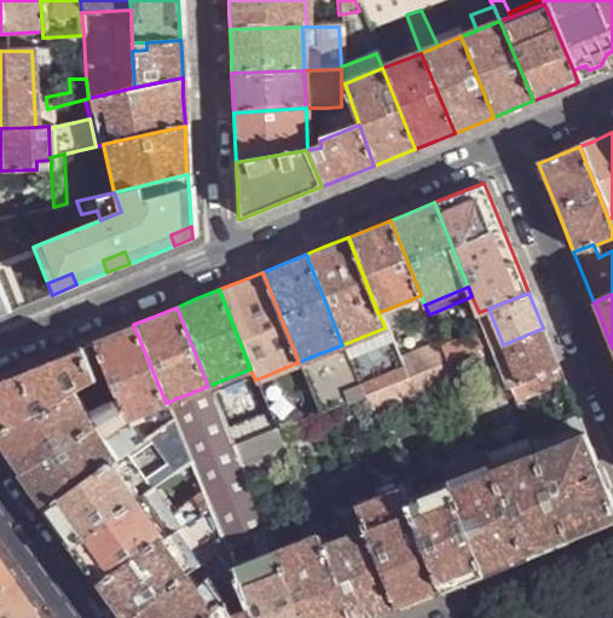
[(377,312),(383,323),(391,321),(386,310),(377,312)]
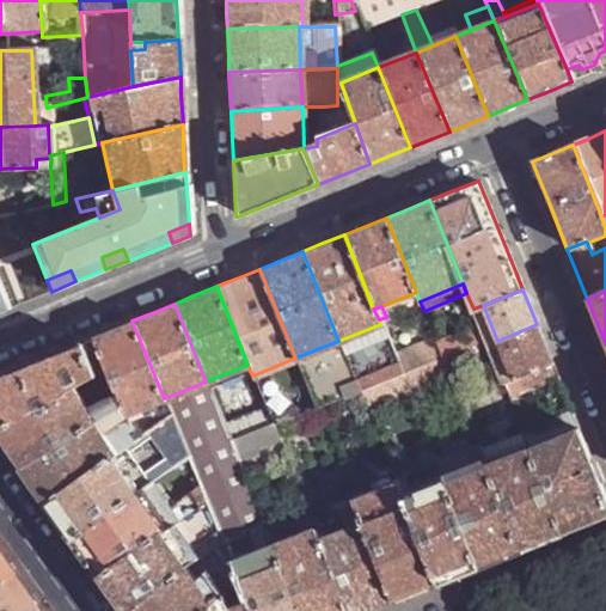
[(418,322),(422,333),(430,329),(427,319),(418,322)]
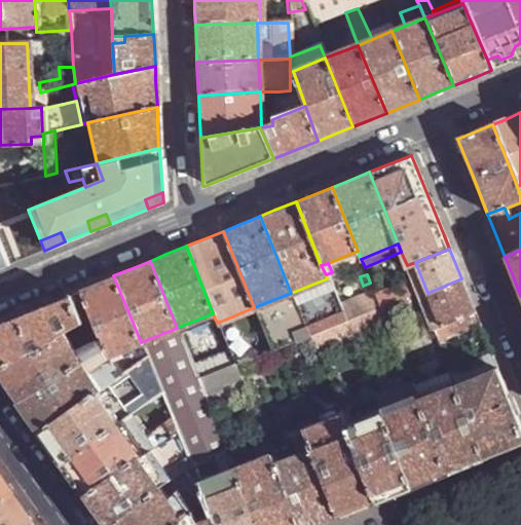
[(88,286),(80,289),(89,314),(104,347),(107,355),(129,347),(141,342),(113,275),(106,278),(88,286)]
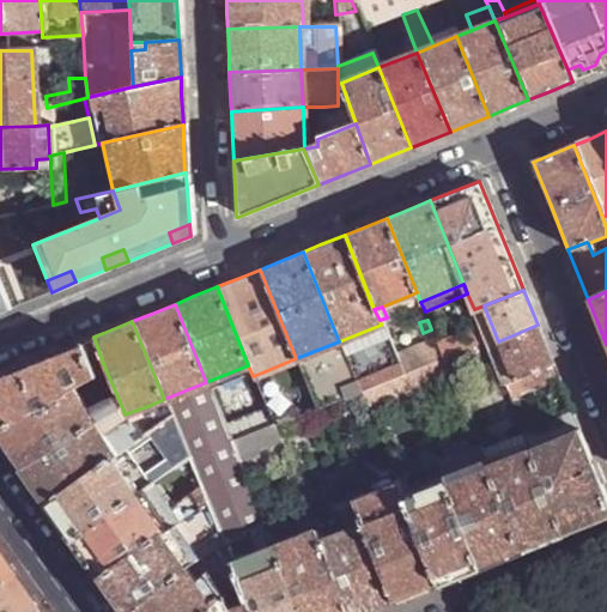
[(485,338),(479,323),(436,340),(437,343),(442,355),(485,338)]
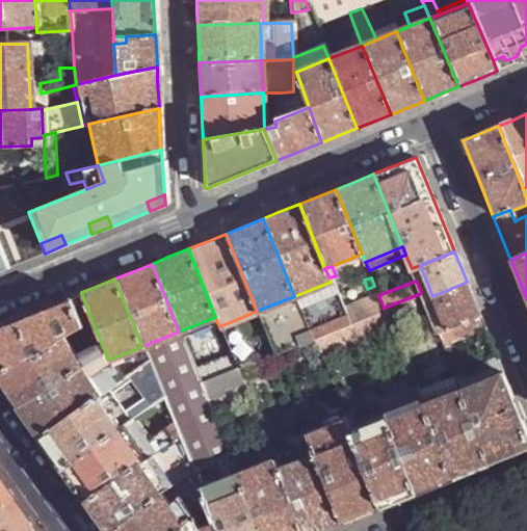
[(331,282),(294,296),(311,337),(347,322),(342,312),(331,282)]
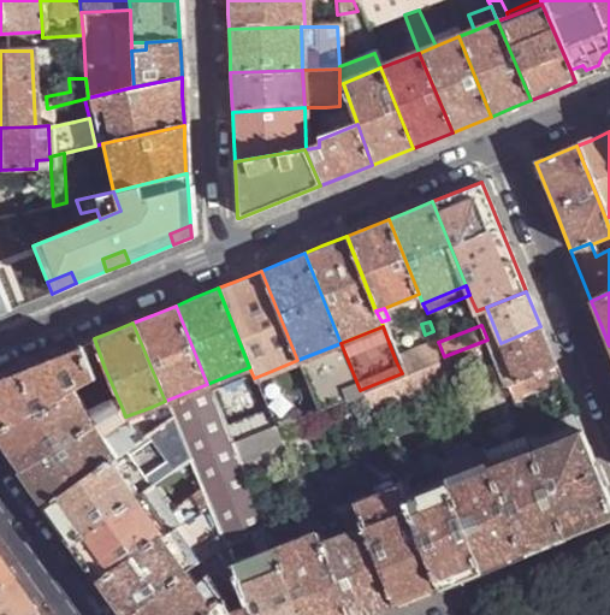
[(546,342),(540,326),(501,343),(515,379),(555,362),(546,342)]
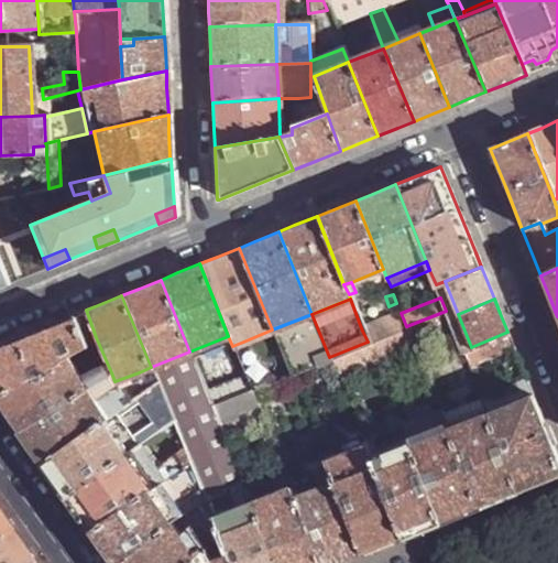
[(86,310),(74,315),(86,343),(96,337),(86,310)]
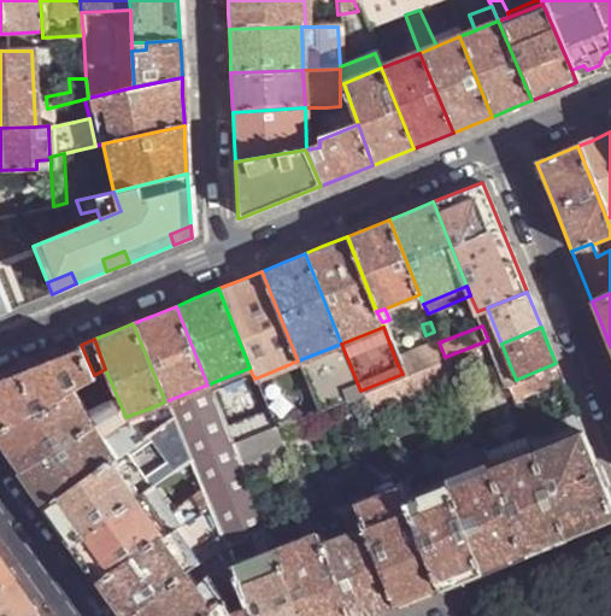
[(451,373),(494,356),(491,347),(488,340),(445,357),(447,364),(451,373)]
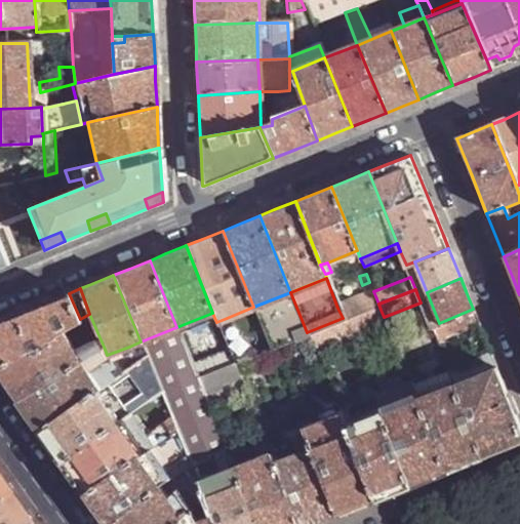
[(290,292),(253,307),(270,348),(307,332),(290,292)]
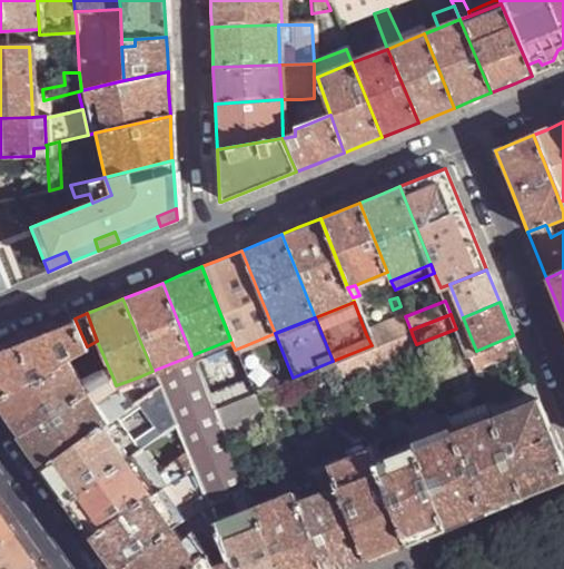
[(0,398),(67,360),(87,346),(75,319),(19,341),(0,349),(0,398)]
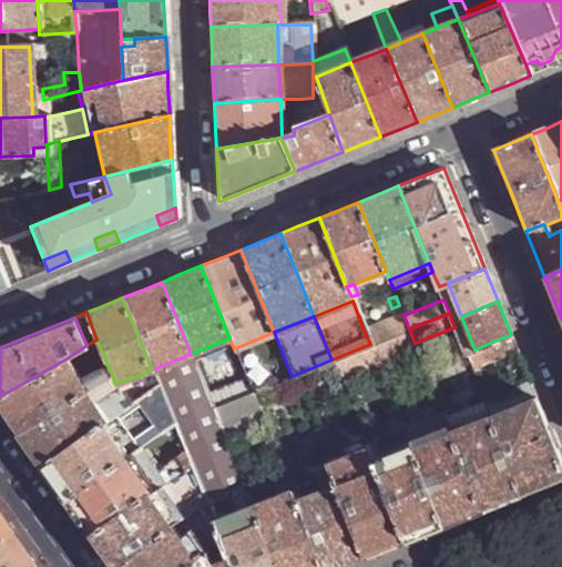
[(365,333),(370,344),(409,328),(405,317),(365,333)]
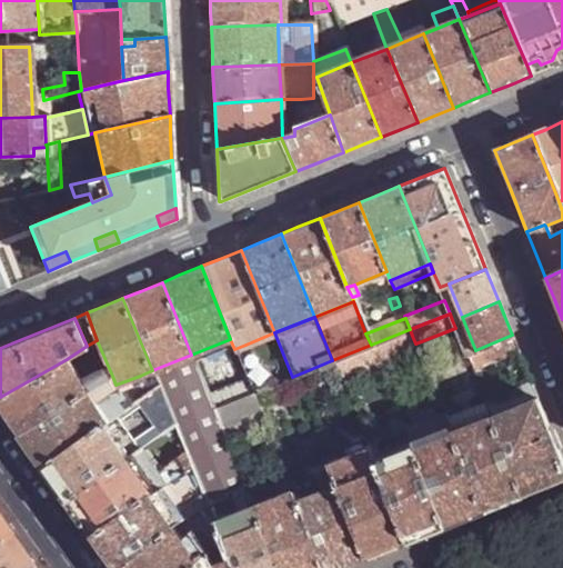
[(371,345),(373,351),(412,336),(410,329),(371,345)]
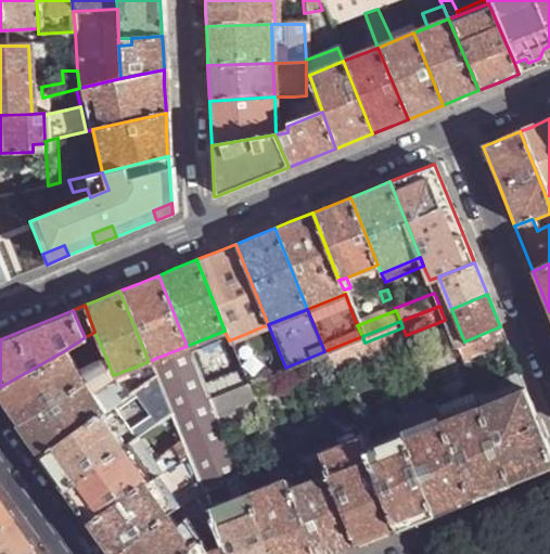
[(285,368),(268,324),(240,336),(253,366),(254,366),(258,377),(285,368)]
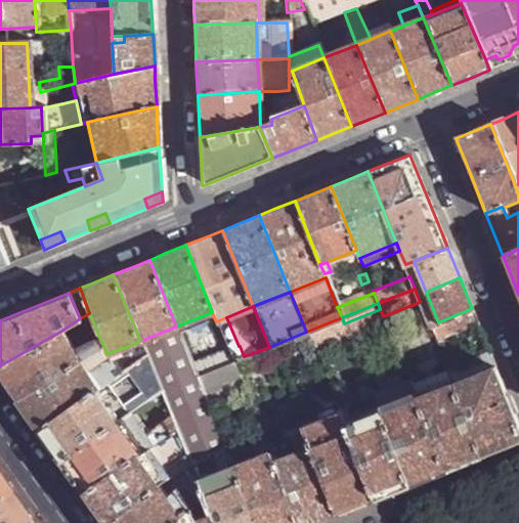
[(430,325),(435,340),(478,323),(472,308),(438,322),(430,325)]
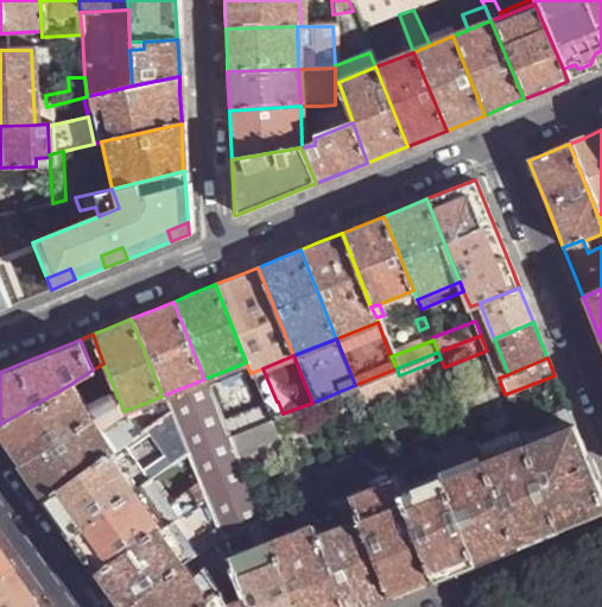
[(263,368),(251,373),(261,403),(264,406),(277,402),(263,368)]
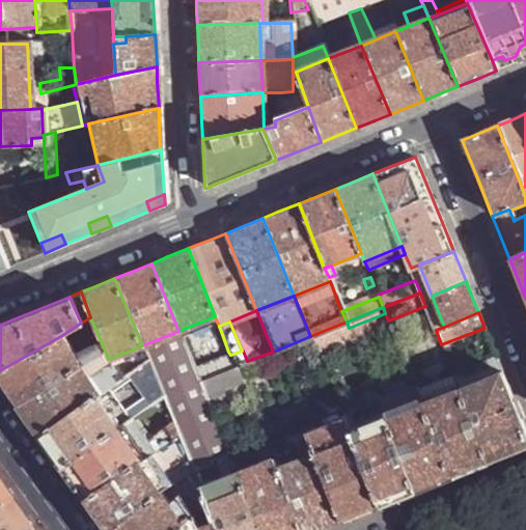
[(317,354),(354,339),(349,328),(347,322),(310,336),(317,354)]
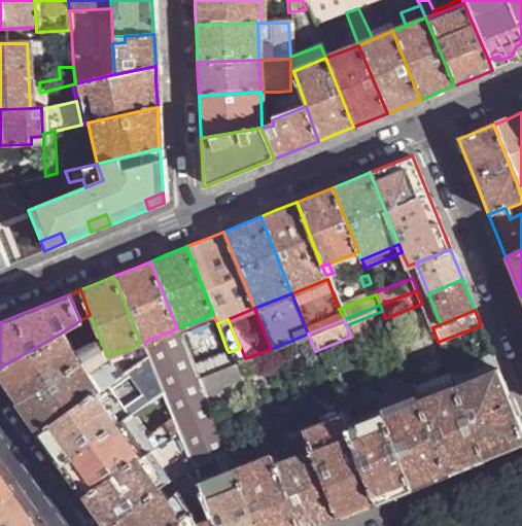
[(177,328),(141,343),(145,354),(161,392),(176,429),(190,465),(227,451),(207,401),(198,379),(190,363),(177,328)]
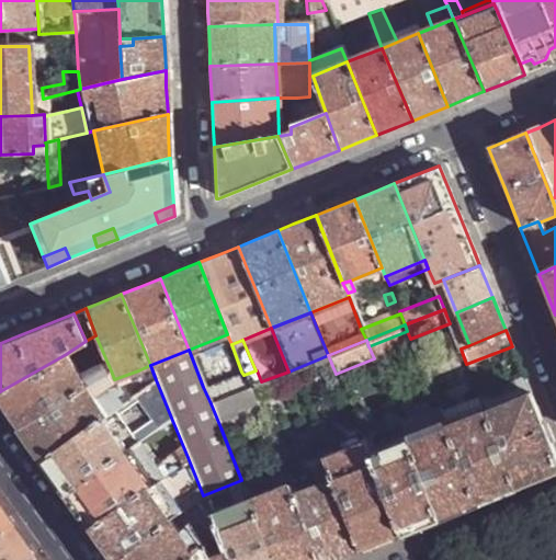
[(7,412),(18,427),(87,385),(66,354),(0,391),(0,402),(7,412)]
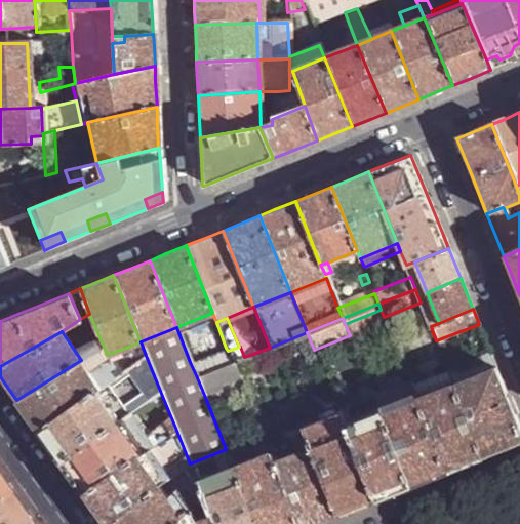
[(145,353),(141,341),(129,347),(134,361),(145,353)]
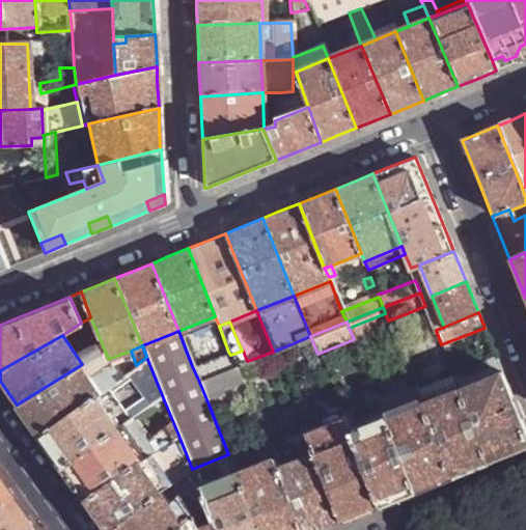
[(82,364),(89,374),(109,362),(108,359),(105,351),(82,364)]
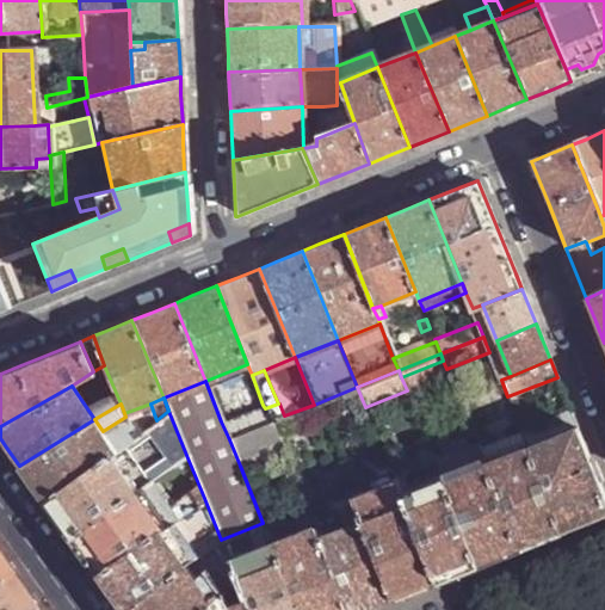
[(265,408),(271,423),(284,416),(279,404),(278,404),(265,408)]
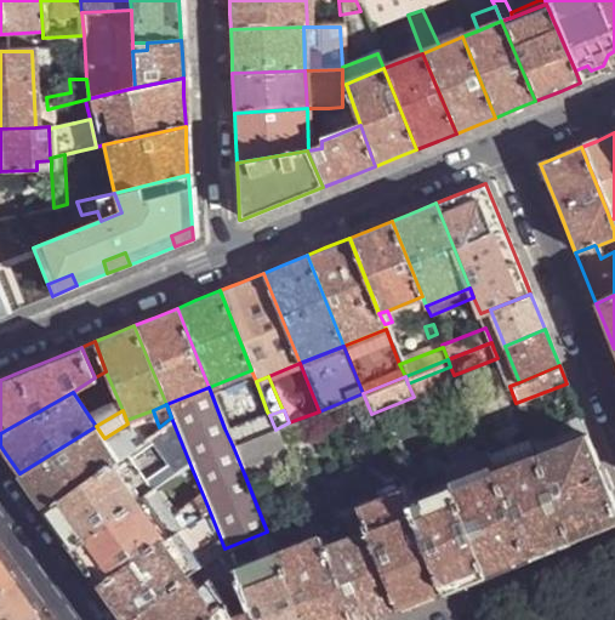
[(225,428),(233,447),(275,430),(269,415),(267,411),(225,428)]
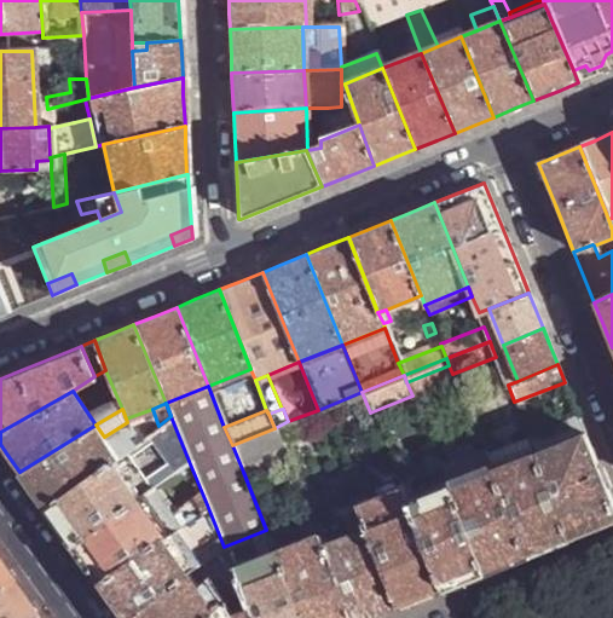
[(323,422),(318,410),(288,421),(275,428),(279,440),(323,422)]
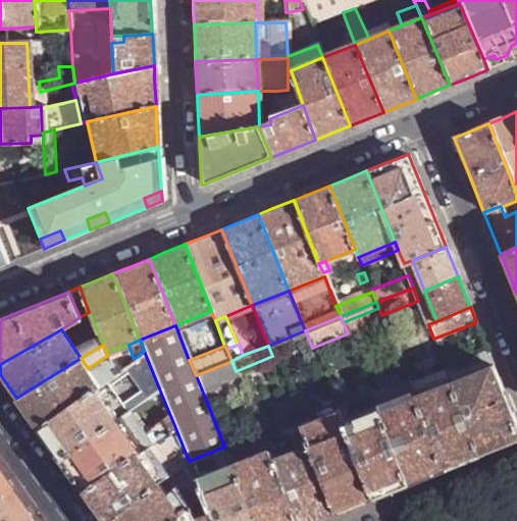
[(487,350),(446,367),(451,381),(494,363),(487,350)]
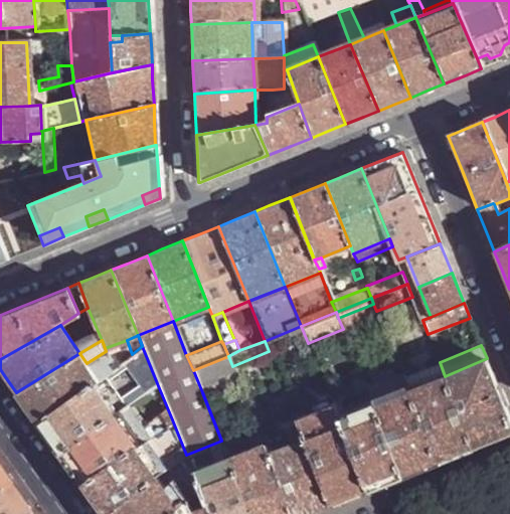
[(98,379),(91,384),(113,414),(123,407),(135,398),(157,383),(142,346),(132,354),(113,368),(98,379)]
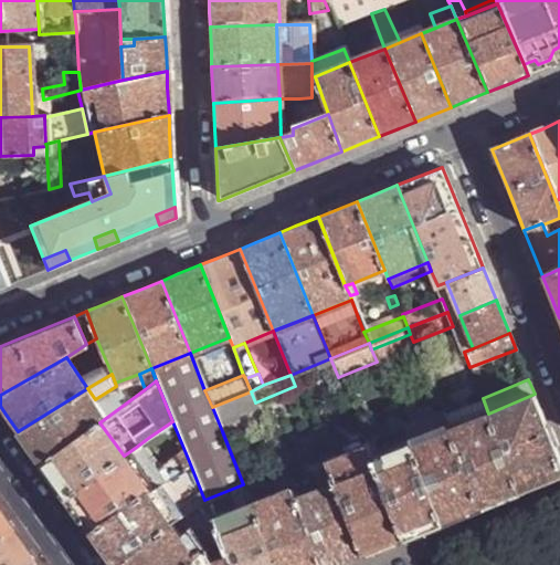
[(107,417),(124,405),(116,386),(95,399),(107,417)]
